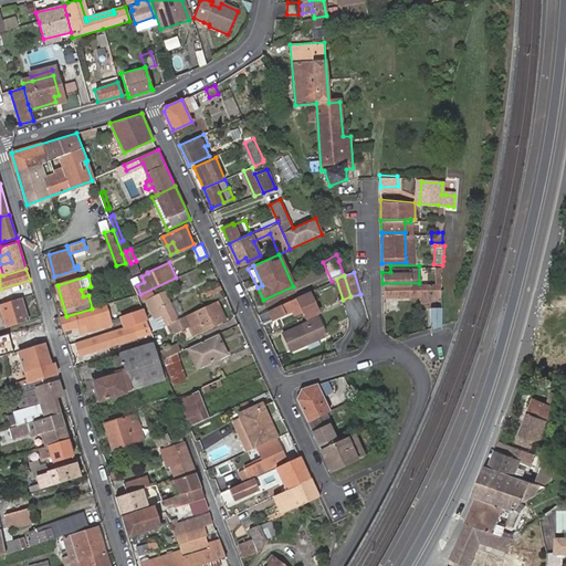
[(222,290),(219,282),(205,289),(208,296),(222,290)]
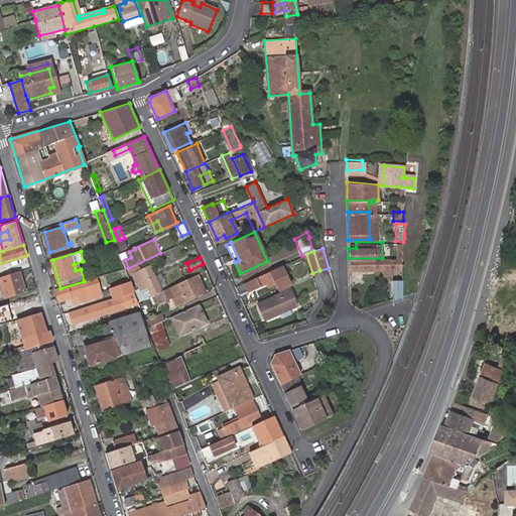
[(382,258),(349,258),(349,269),(373,269),(373,276),(391,276),(391,299),(400,297),(402,257),(382,258)]
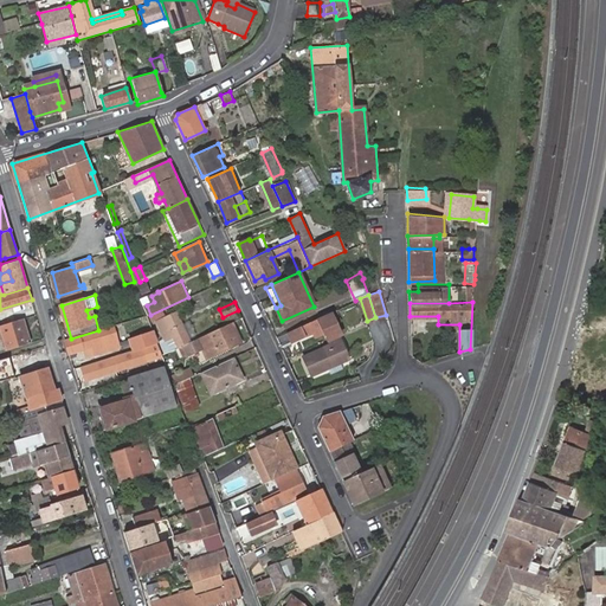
[(288,331),(291,341),(314,331),(316,336),(324,333),(329,346),(304,358),(311,374),(349,358),(337,335),(342,333),(333,311),(288,331)]
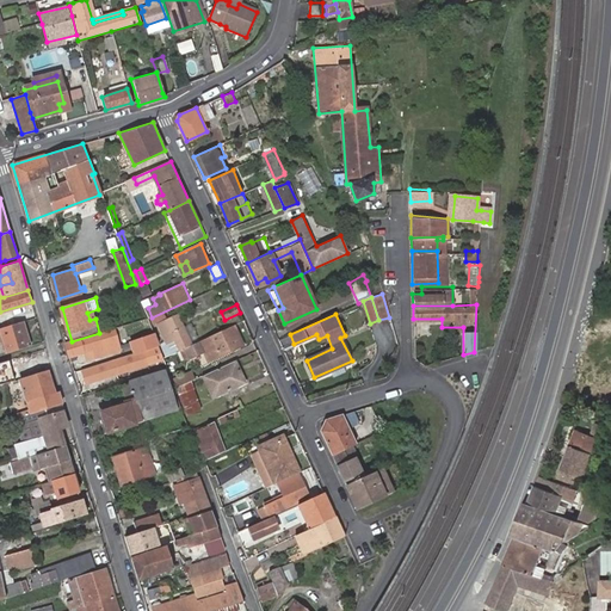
[(162,332),(183,322),(179,315),(159,323),(162,332)]
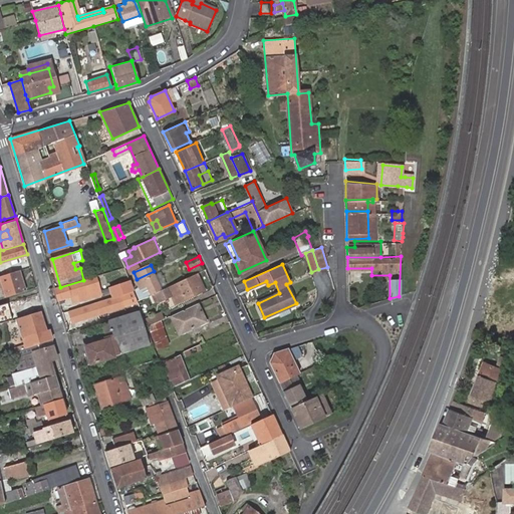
[(26,290),(19,269),(0,275),(6,295),(26,290)]
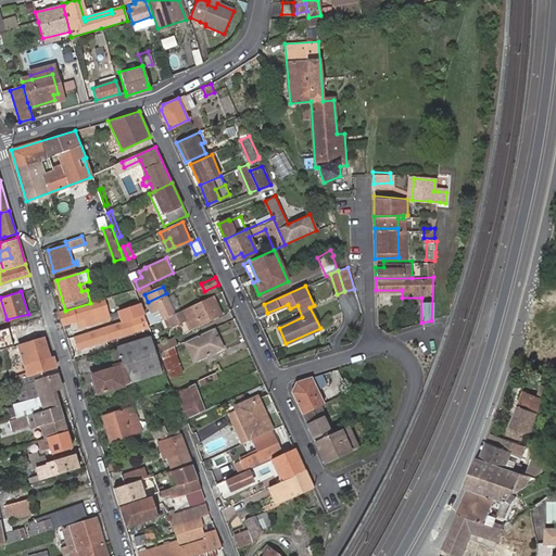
[(180,312),(172,291),(166,294),(175,314),(180,312)]
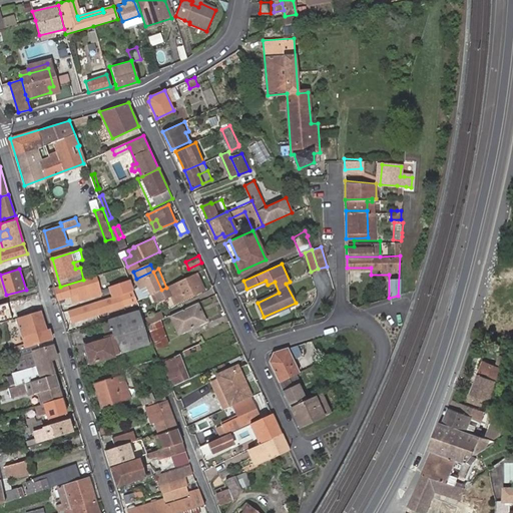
[(111,296),(131,291),(123,270),(104,276),(111,296)]
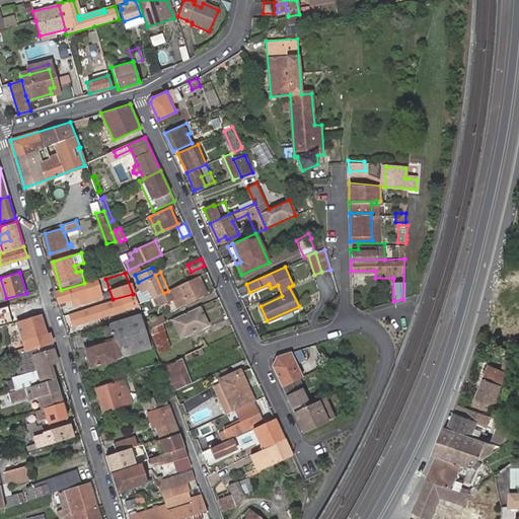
[(155,275),(155,274),(138,282),(142,291),(149,288),(153,298),(157,296),(163,293),(155,275)]
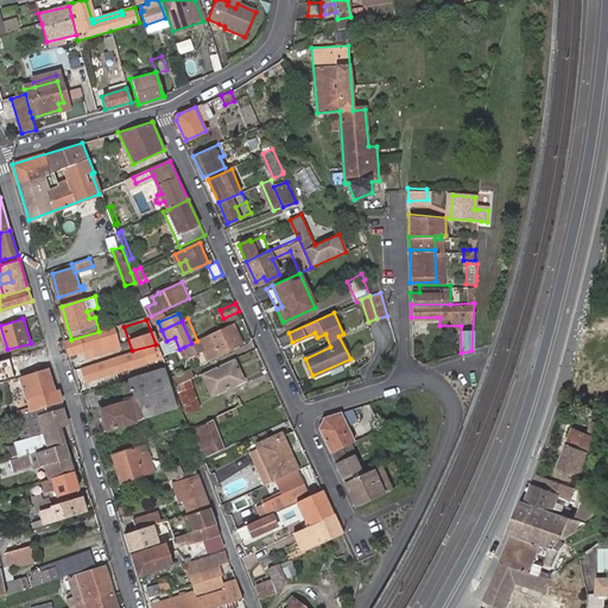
[(197,341),(191,343),(184,347),(188,355),(201,349),(206,359),(240,341),(232,324),(197,341)]
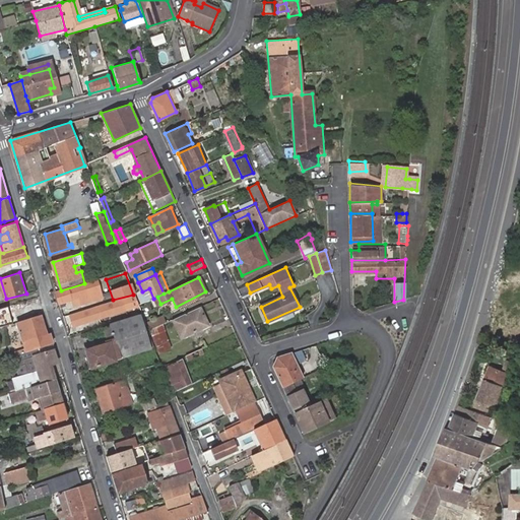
[(56,291),(59,302),(71,298),(73,304),(103,295),(99,279),(84,283),(61,290),(56,291)]
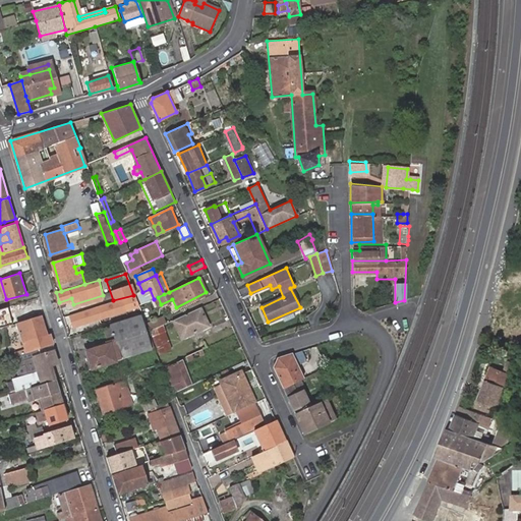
[(73,326),(135,307),(132,296),(69,315),(73,326)]
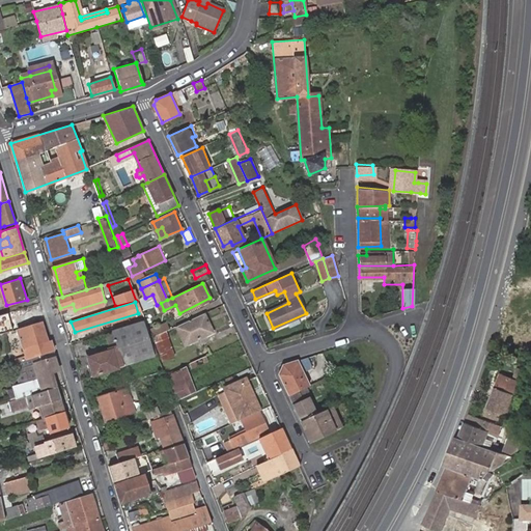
[(164,310),(161,303),(157,305),(154,306),(157,313),(164,310)]
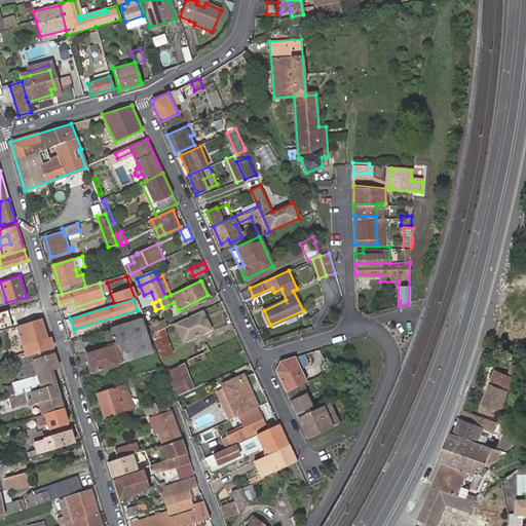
[(211,329),(202,310),(175,324),(183,342),(211,329)]
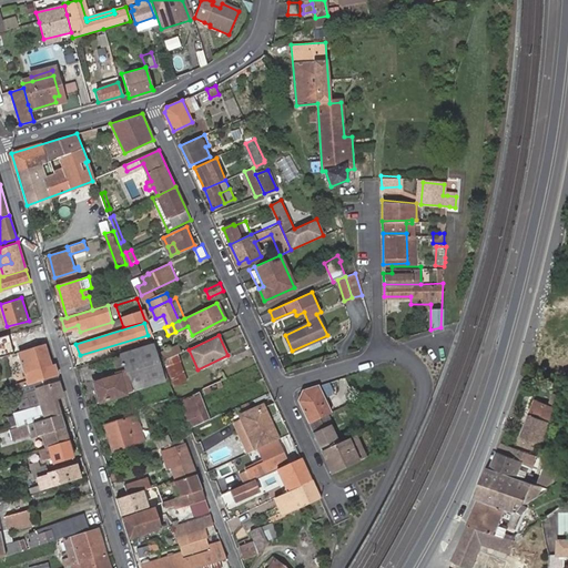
[(0,356),(11,353),(9,345),(8,345),(2,347),(0,338),(0,356)]
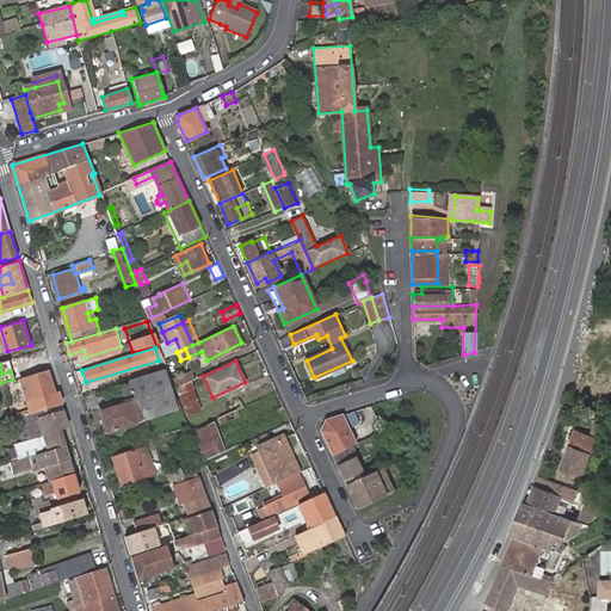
[(106,432),(180,411),(174,390),(172,390),(165,369),(130,380),(136,400),(100,411),(106,432)]
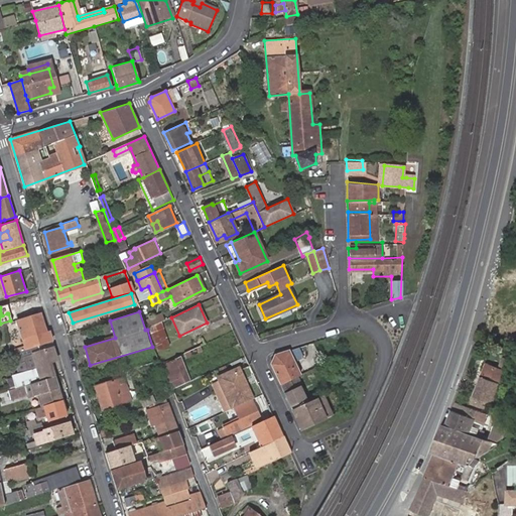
[(49,334),(48,330),(45,331),(39,312),(17,318),(24,342),(49,334)]
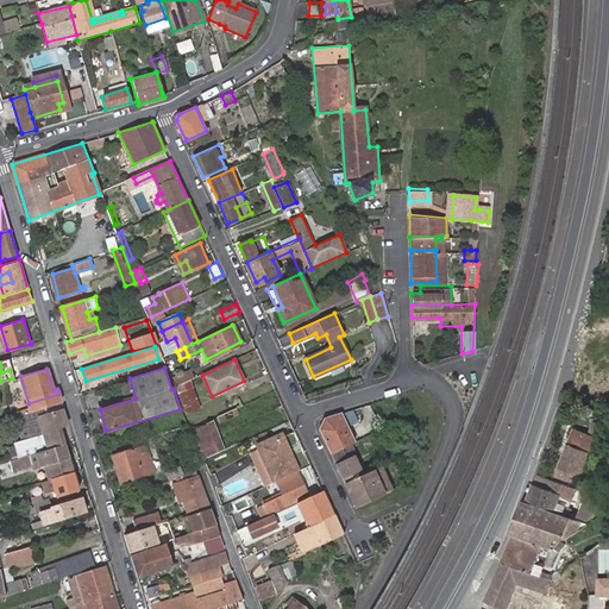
[(173,380),(176,387),(189,381),(186,374),(173,380)]
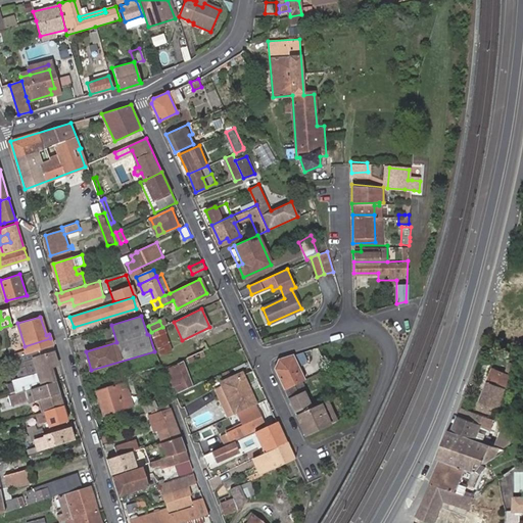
[(149,333),(157,355),(172,349),(162,327),(151,332),(149,333)]
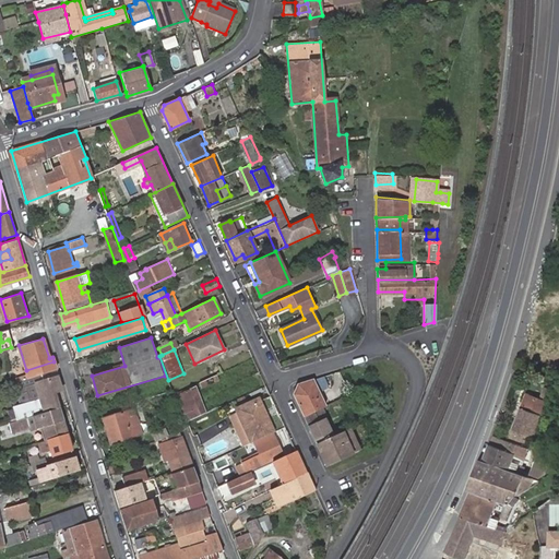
[(56,369),(54,361),(26,370),(28,377),(56,369)]
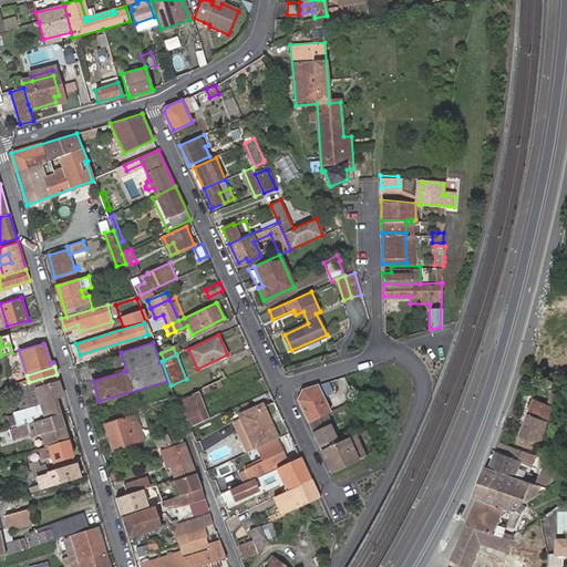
[(223,387),(219,380),(203,388),(206,393),(223,387)]
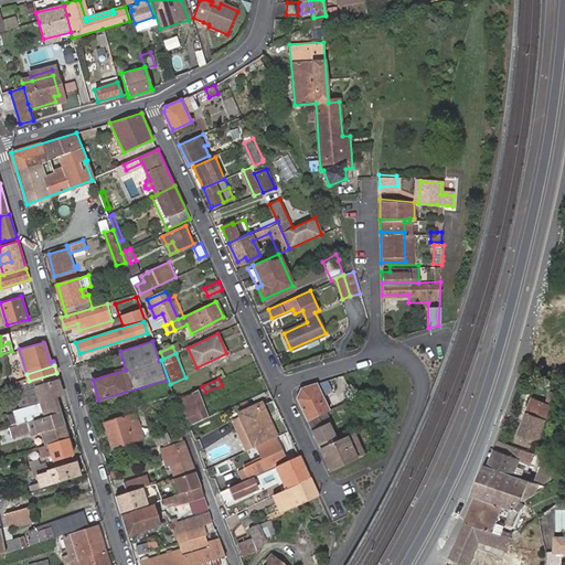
[(63,392),(59,380),(29,388),(32,401),(40,398),(44,416),(60,412),(54,394),(63,392)]
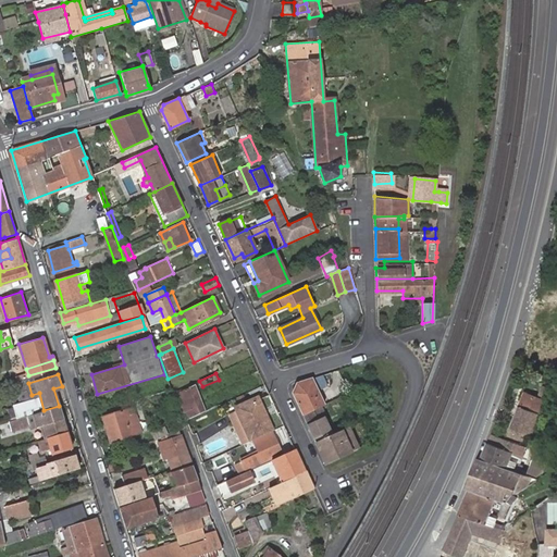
[(297,383),(293,394),(302,413),(312,409),(324,404),(313,378),(297,383)]
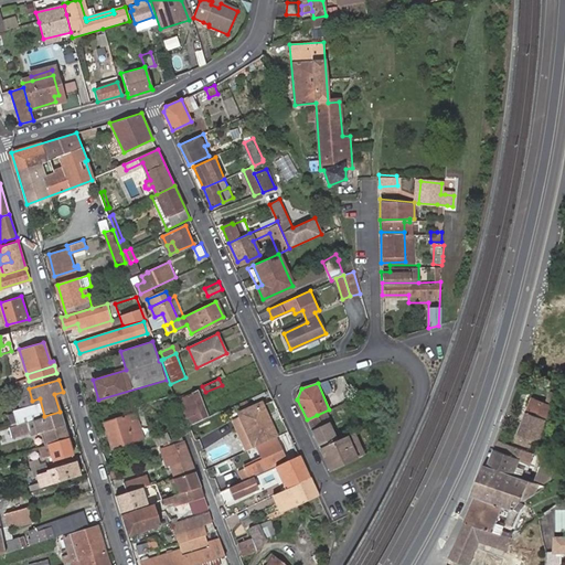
[(190,424),(210,416),(198,390),(179,400),(190,424)]
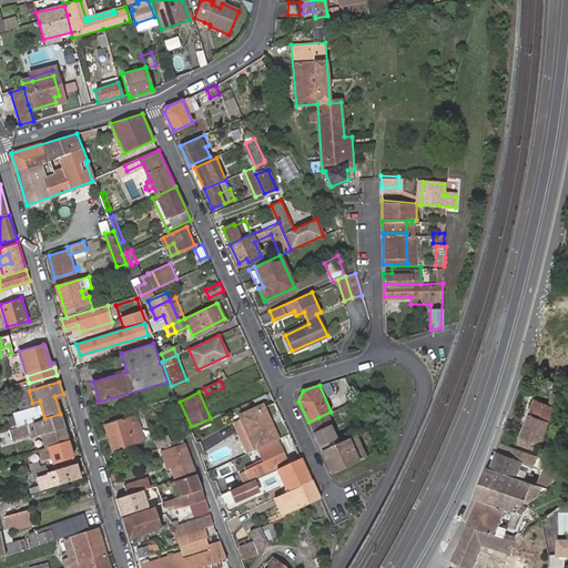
[(537,398),(519,442),(539,449),(543,442),(548,444),(560,407),(537,398)]
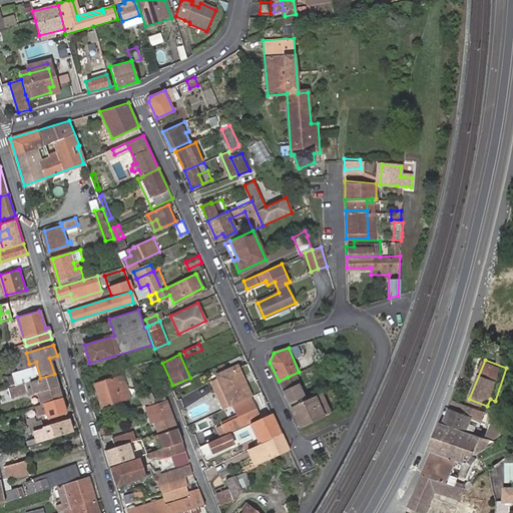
[(229,406),(251,396),(244,381),(241,382),(235,368),(216,376),(229,406)]
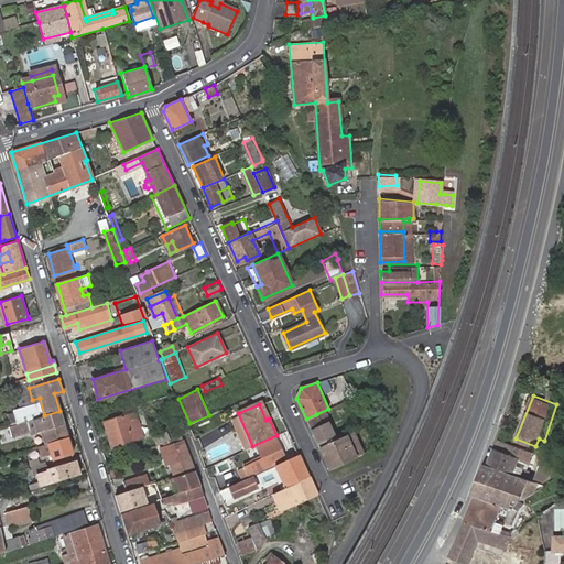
[(4,414),(8,426),(9,425),(38,418),(34,405),(4,414)]
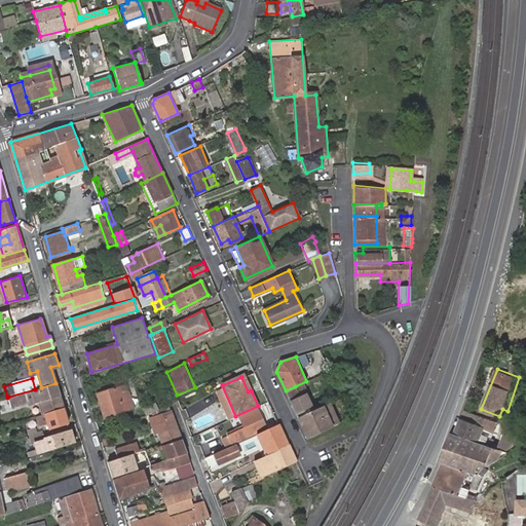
[(63,408),(55,383),(41,387),(35,389),(8,397),(10,405),(28,400),(29,405),(40,401),(44,413),(63,408)]
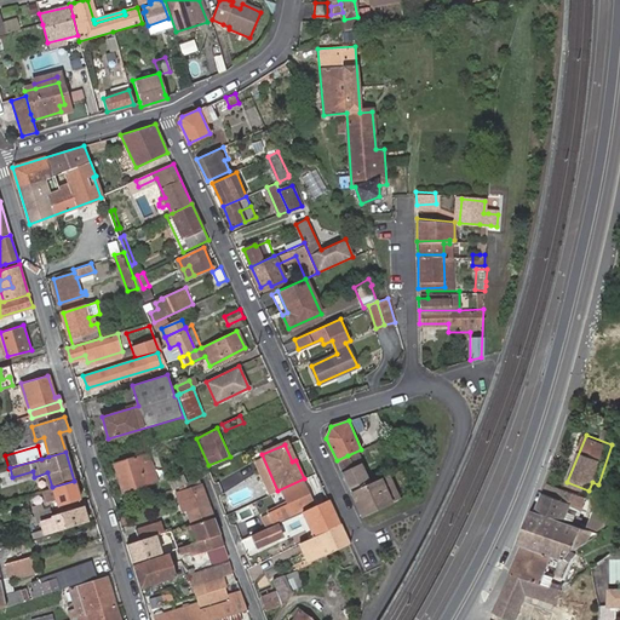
[(150,452),(116,463),(125,491),(159,480),(150,452)]
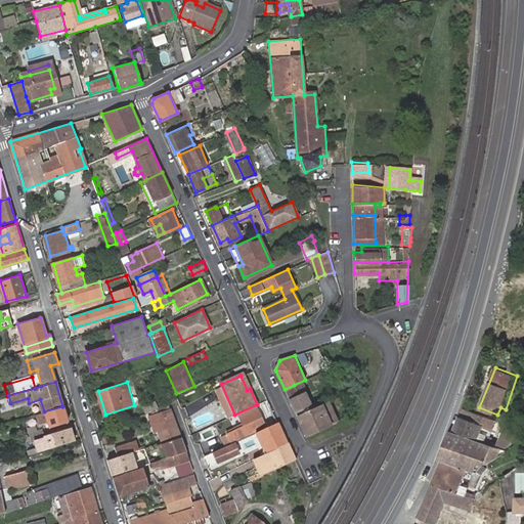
[(221,384),(213,388),(227,418),(234,415),(221,384)]
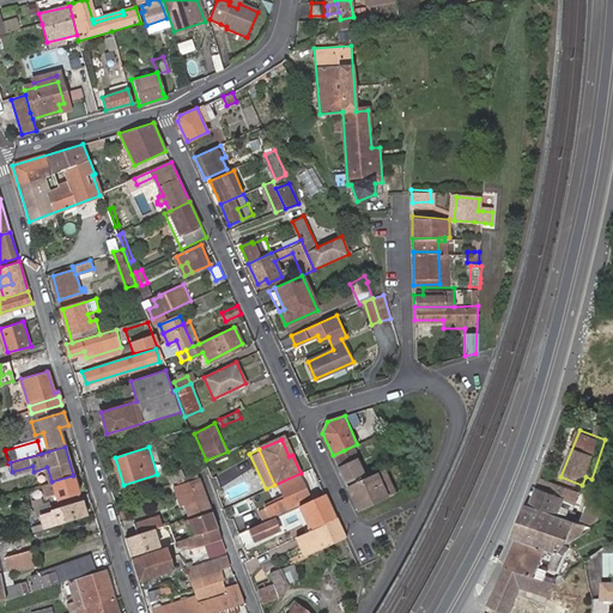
[(344,450),(333,455),(347,485),(364,478),(356,460),(350,463),(344,450)]
